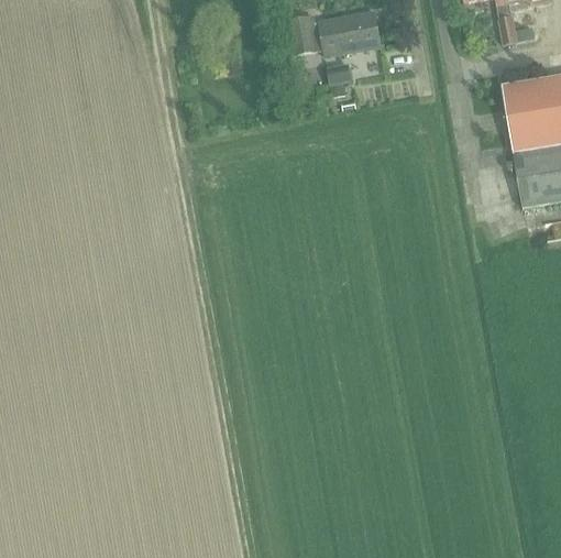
[(462,0),(462,1),(469,0),(493,0),(494,4),(502,42),(515,40),(512,20),(507,2),(518,0),(462,0)]
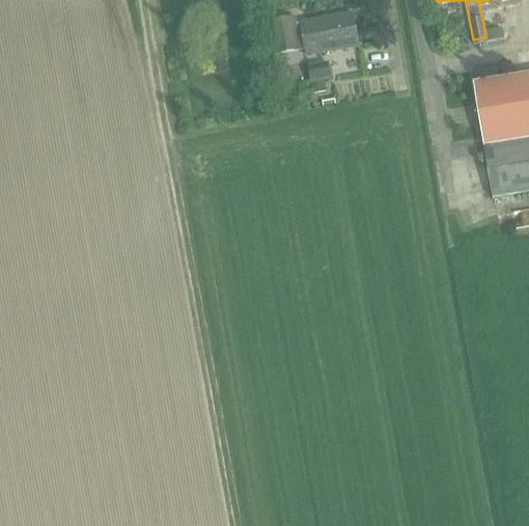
[(273,51),(303,47),(304,53),(357,43),(352,10),(297,21),(296,16),(267,20),(273,51)]
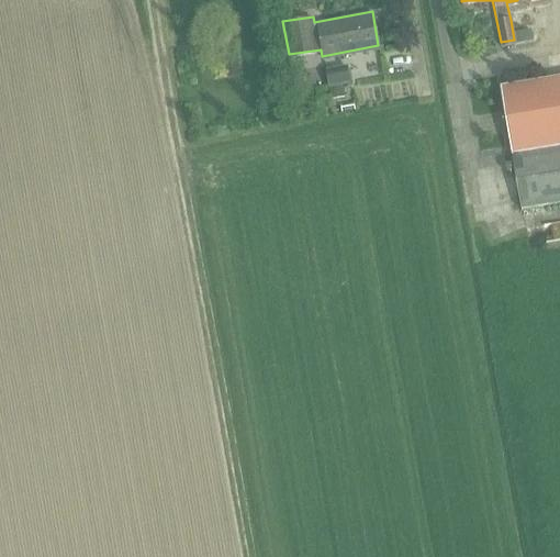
[(328,82),(348,80),(346,64),(326,67),(328,82)]
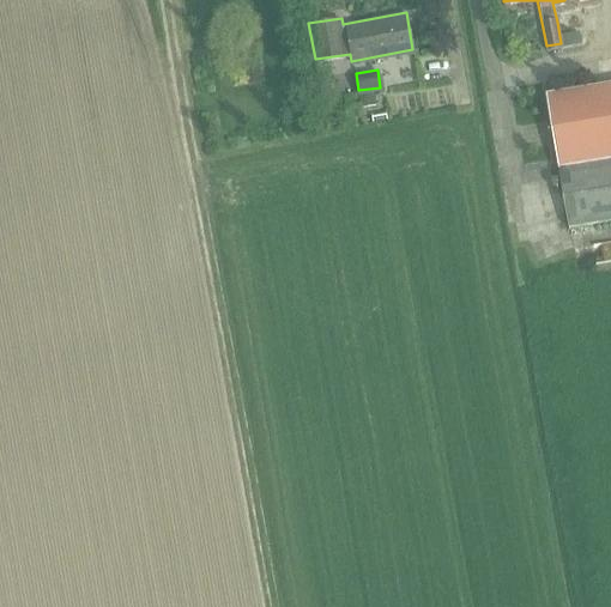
[(610,79),(544,91),(568,224),(610,216),(610,79)]
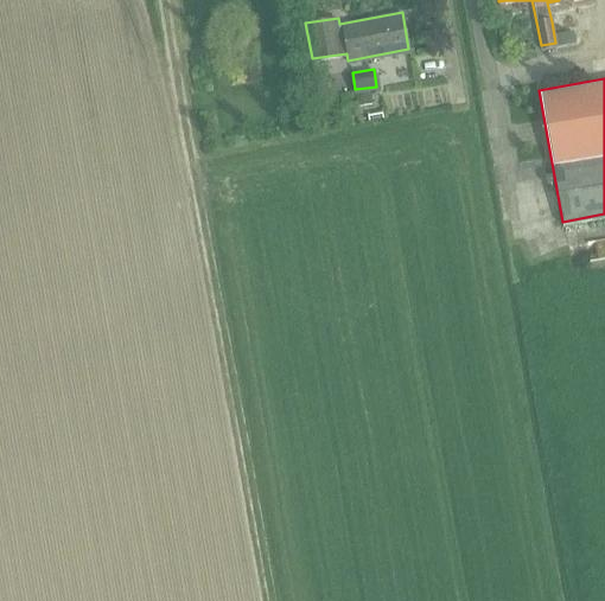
[(380,107),(367,109),(368,117),(381,115),(380,107)]
